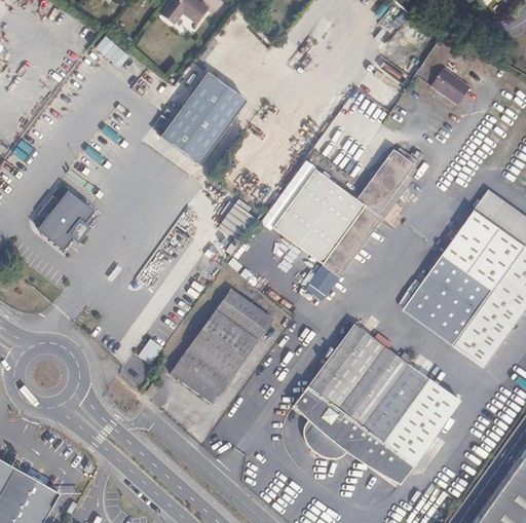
[(187,14),(198,1),(197,0),(171,0),(160,12),(172,22),(181,10),(187,14)]
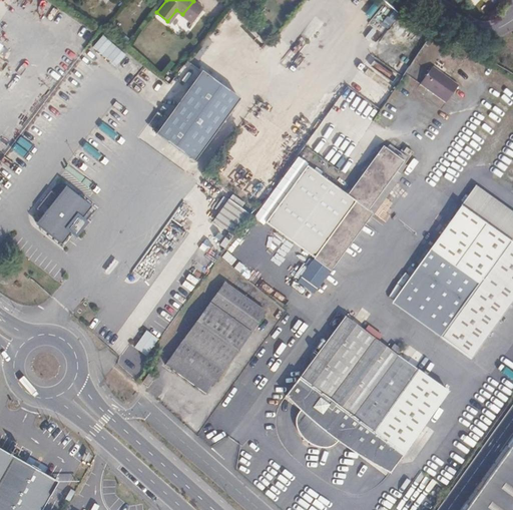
[(201,8),(193,1),(182,14),(190,21),(201,8)]
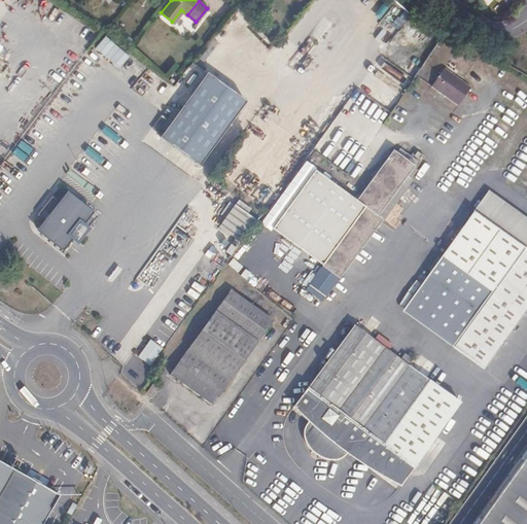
[(106,34),(96,45),(118,65),(129,53),(106,34)]
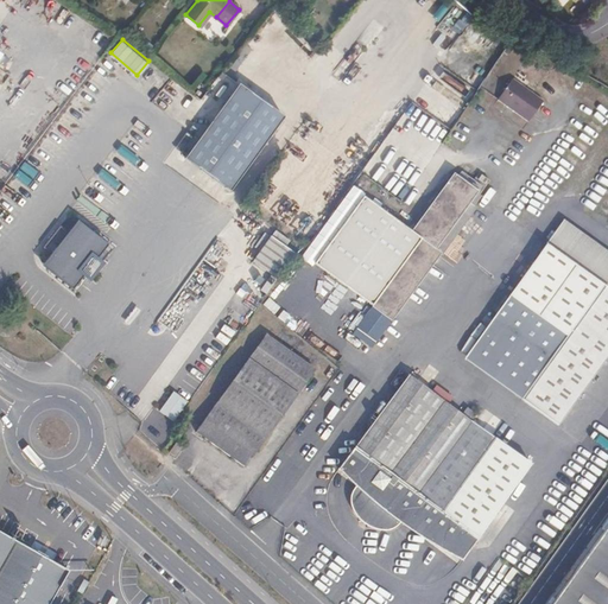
[(537,75),(531,68),(502,89),(508,97),(537,75)]
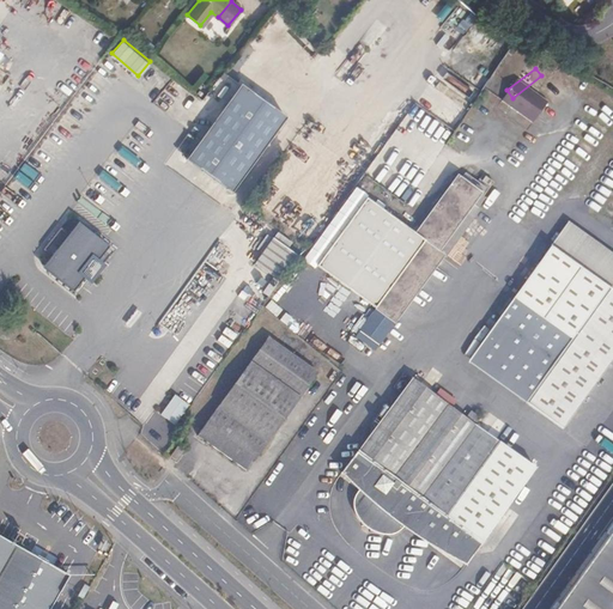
[(287,114),(243,81),(188,156),(234,189),(287,114)]
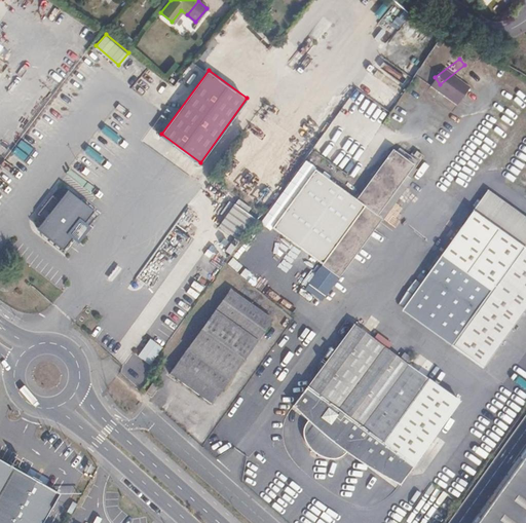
[(405,152),(401,149),(398,153),(393,151),(358,200),(350,211),(359,217),(324,264),(307,288),(311,291),(314,287),(327,295),(381,219),(383,220),(413,178),(411,177),(417,169),(415,167),(419,162),(412,157),(411,156),(408,160),(402,156),(405,152)]
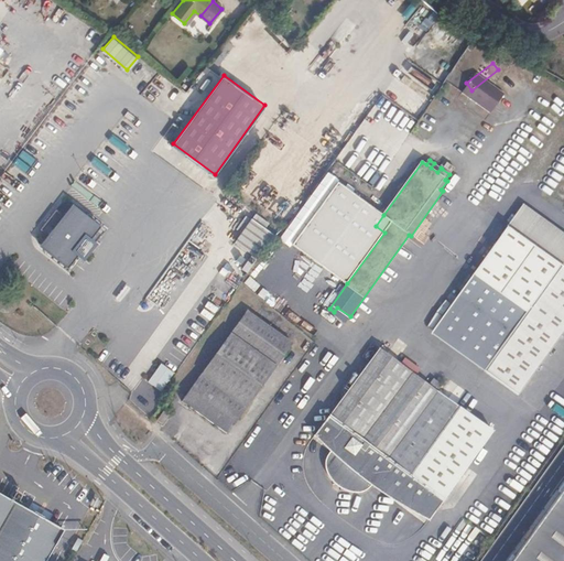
[(455,166),(447,161),(444,165),(452,171),(455,166)]
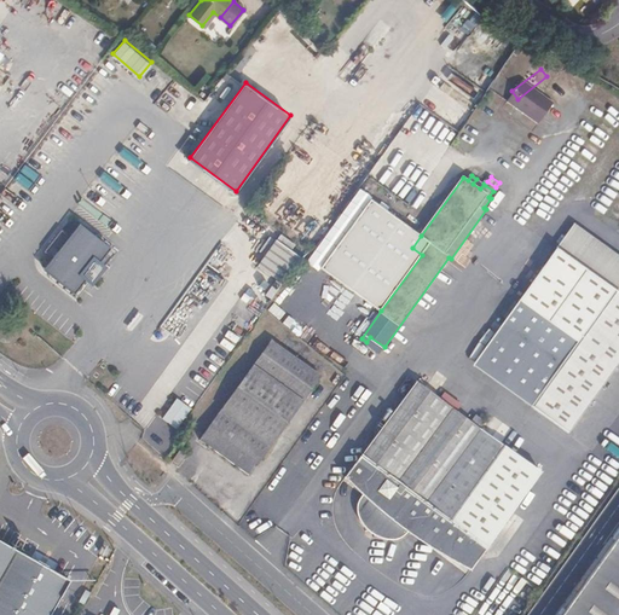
[(484,184),(476,179),(473,184),(480,189),(484,184)]
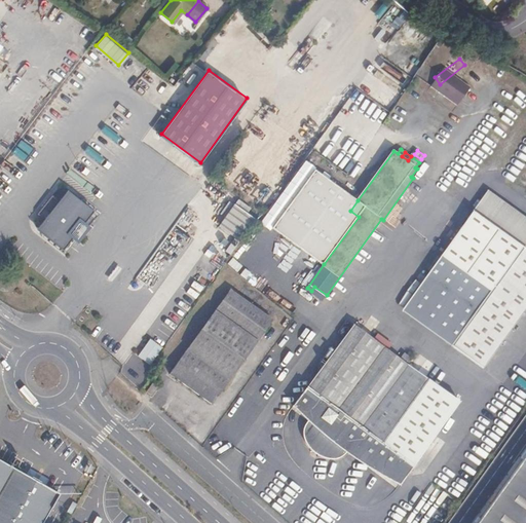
[(350,211),(358,200),(315,170),(274,227),(324,264),(359,217),(350,211)]
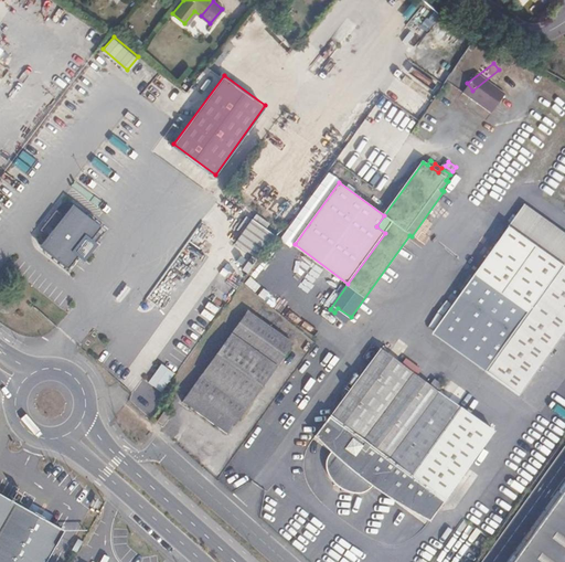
[(564,232),(525,204),(509,226),(564,265),(564,232)]
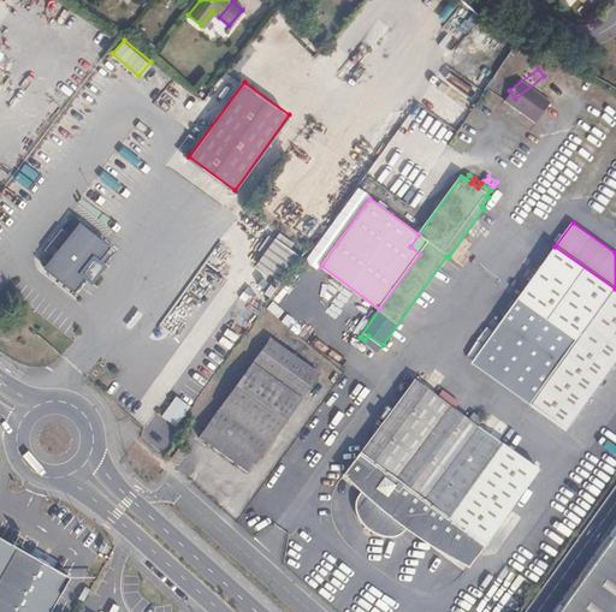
[(253,262),(279,279),(296,253),(271,236),(253,262)]
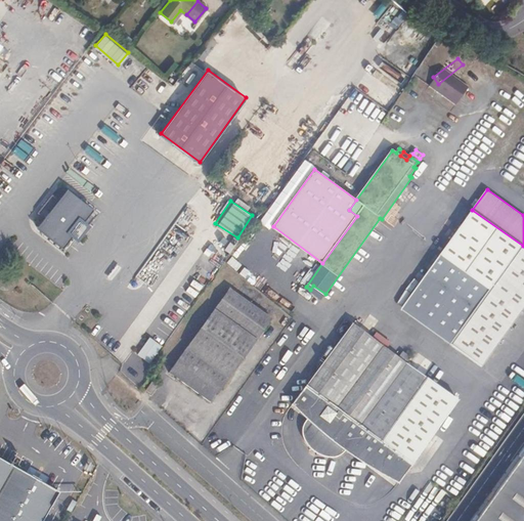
[(523,306),(523,246),(472,210),(404,304),(484,362),(523,306)]
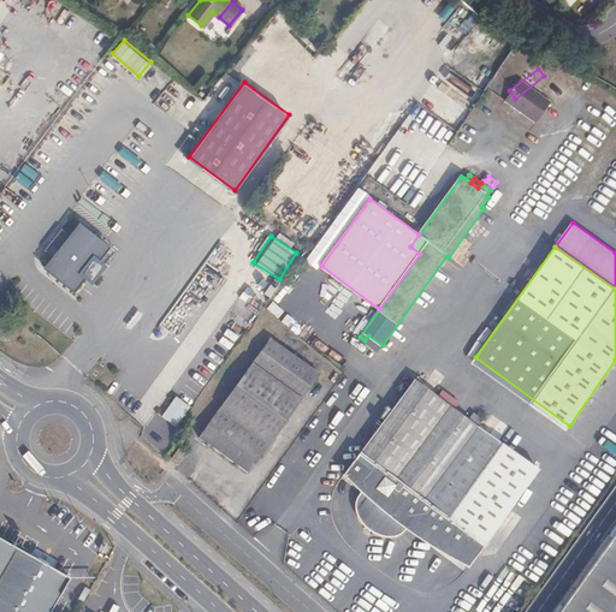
[(73,306),(51,285),(47,290),(70,310),(73,306)]
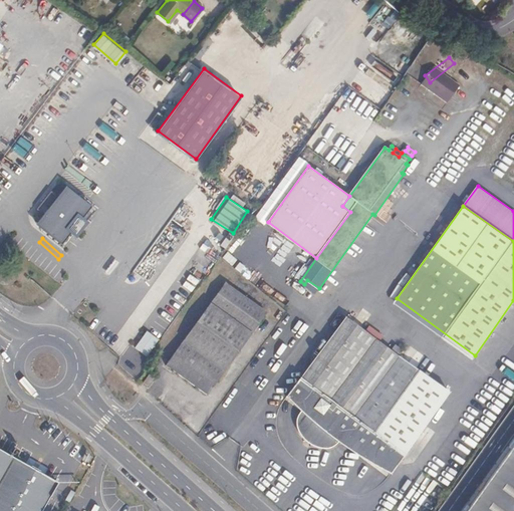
[(391,292),(395,295),(406,278),(401,276),(391,292)]
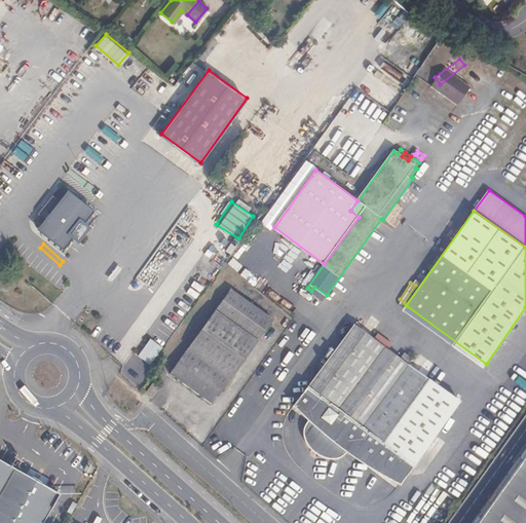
[(327,295),(314,287),(311,291),(324,300),(327,295)]
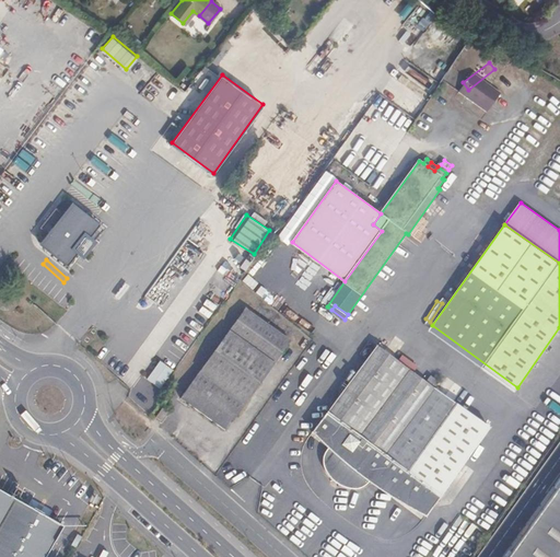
[(292,341),(247,308),(189,386),(182,396),(226,429),(292,341)]
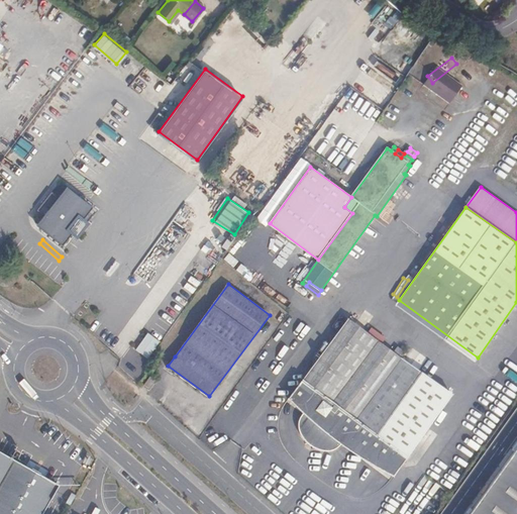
[(368,332),(348,318),(290,397),(306,409),(305,411),(304,416),(303,423),(304,428),(305,433),(308,438),(311,442),(316,445),(320,446),(325,447),(330,446),(337,444),(342,441),(376,466),(377,465),(394,477),(451,395),(401,356),(404,352),(396,346),(393,351),(382,342),(385,338),(371,328),(368,332)]
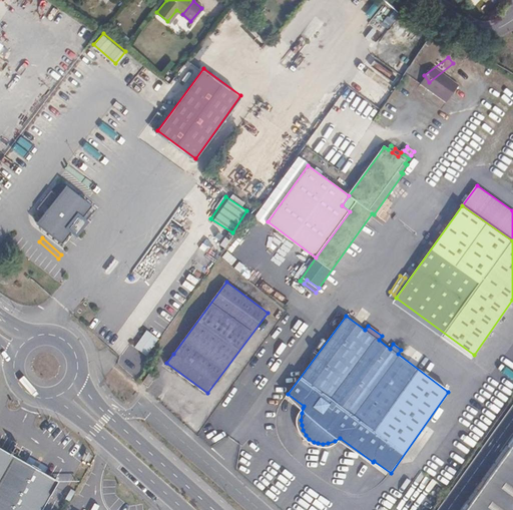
[(134,345),(144,353),(157,337),(147,329),(134,345)]
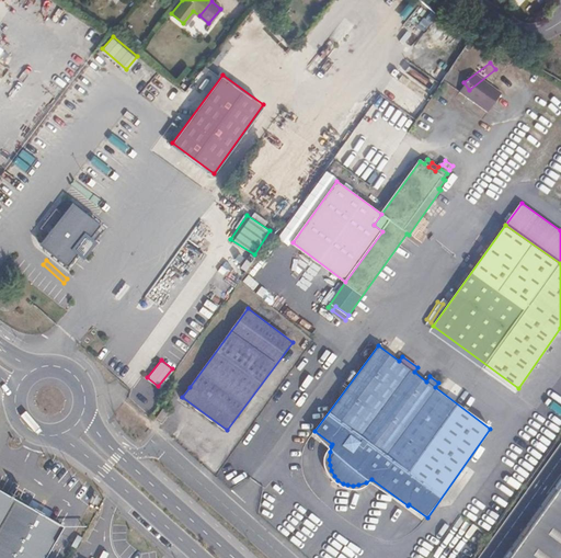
[(172,408),(165,403),(156,417),(162,421),(172,408)]
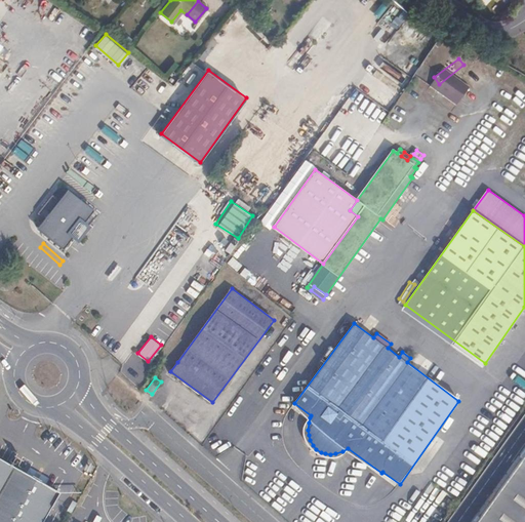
[(0,521),(42,521),(61,490),(38,477),(27,471),(0,454),(0,521)]
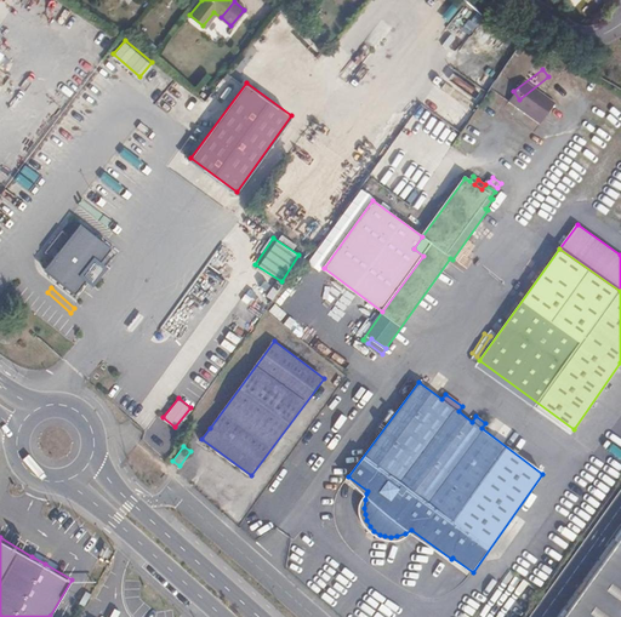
[(620,616),(620,538),(564,616),(620,616)]
